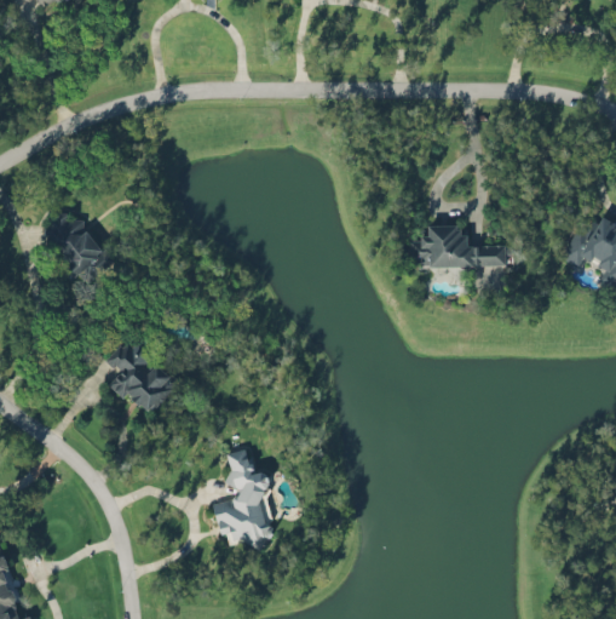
[(65,250),(65,276),(114,276),(114,246),(97,246),(97,233),(87,233),(87,215),(49,215),(49,250),(65,250)]
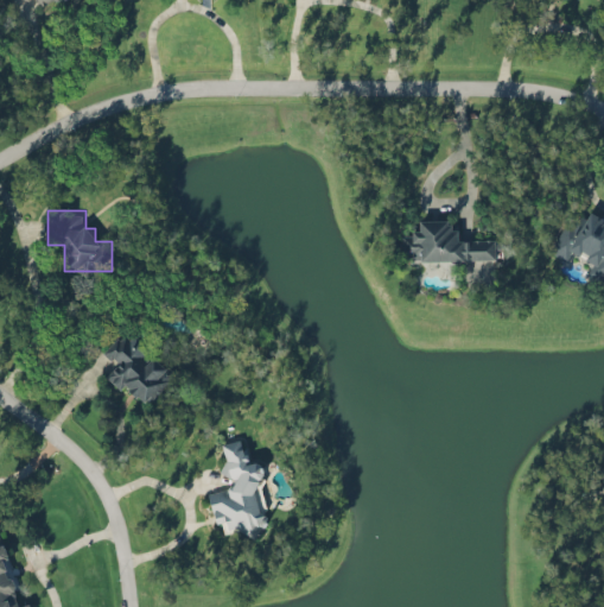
[(603,216),(592,210),(583,228),(570,221),(552,252),(570,263),(574,253),(596,265),(589,276),(603,284),(603,216)]
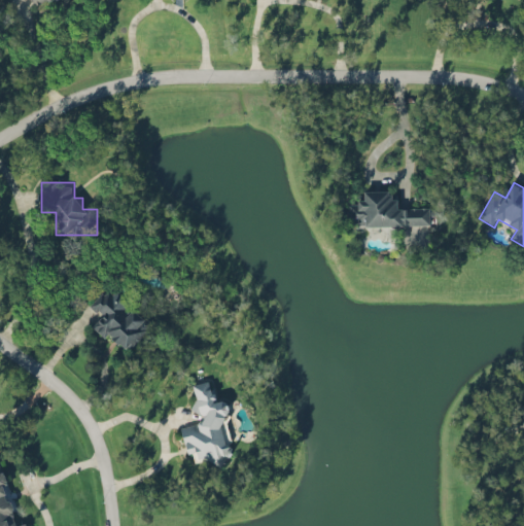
[(433,225),(433,208),(398,208),(398,190),(368,191),(368,201),(352,202),(352,226),(433,225)]
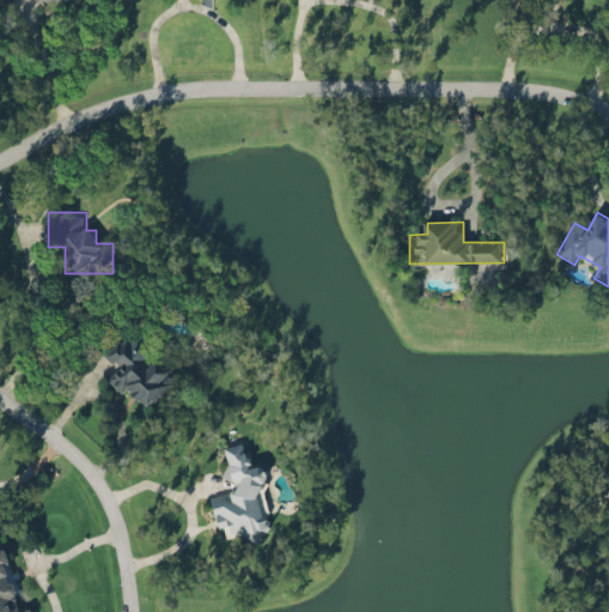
[(178,379),(129,333),(107,357),(120,370),(113,377),(148,411),(178,379)]
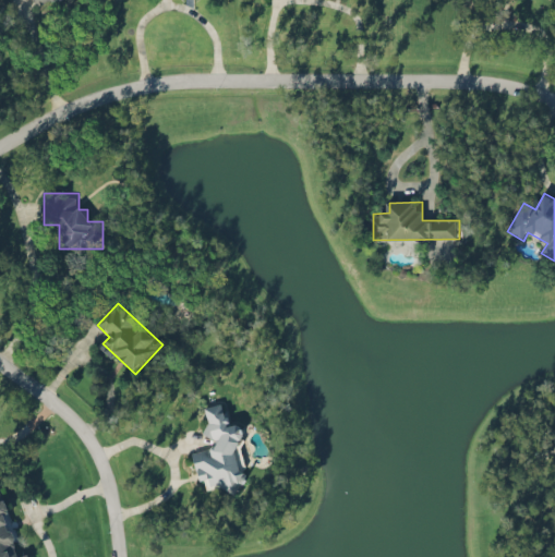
[(194,453),(206,491),(225,484),(228,494),(252,485),(232,427),(233,426),(226,402),(204,409),(216,446),(194,453)]
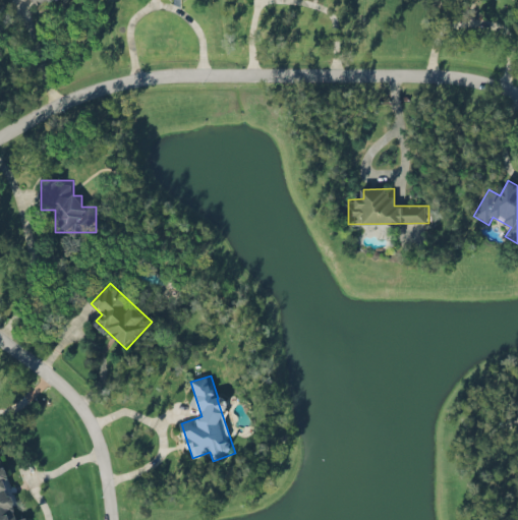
[(29,519),(27,516),(20,518),(4,465),(0,466),(0,519),(29,519)]
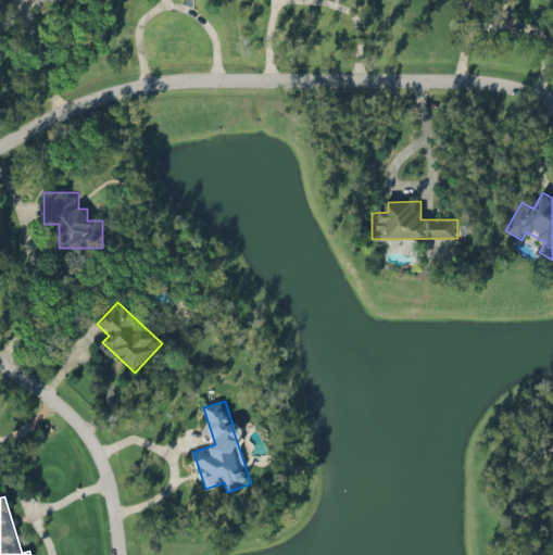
All buildings are outlined.
